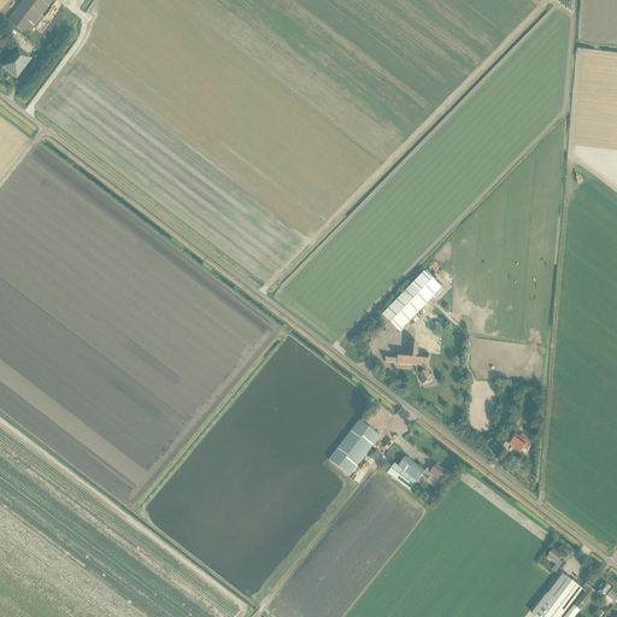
[(22,0),(6,21),(27,36),(53,0),(22,0)]
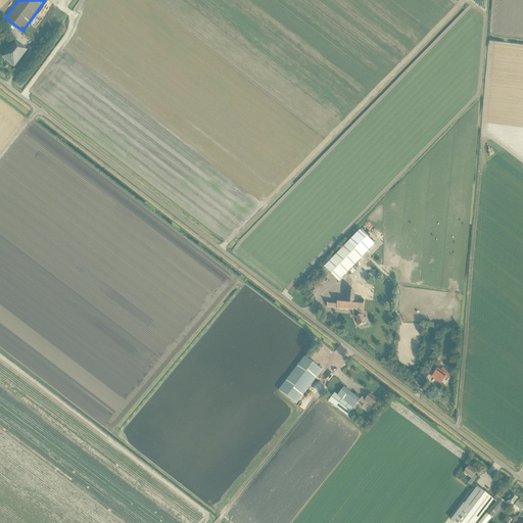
[(24,47),(14,40),(1,57),(14,66),(27,50),(22,48),(24,47)]
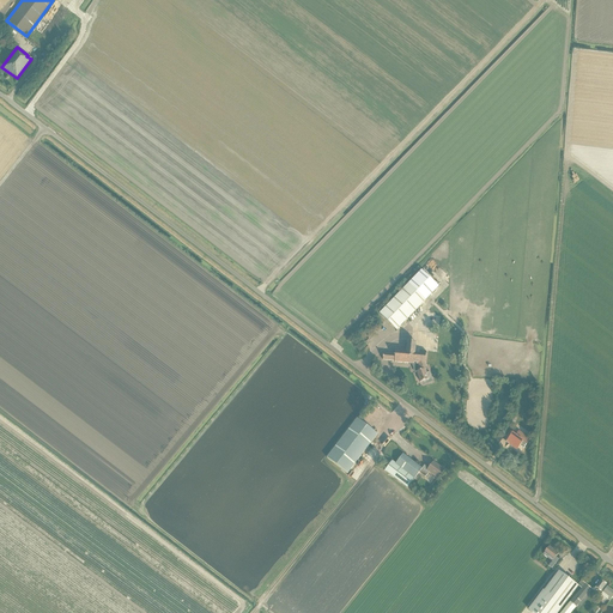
[(408,284),(380,314),(396,331),(426,301),(438,287),(422,271),(408,284)]
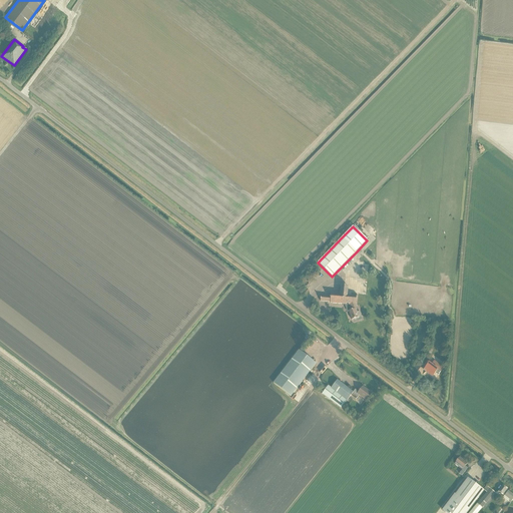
[(331,304),(352,306),(353,310),(349,311),(352,321),(358,319),(357,314),(358,313),(356,306),(357,294),(348,293),(349,287),(341,286),(340,293),(332,292),(331,297),(321,296),(321,302),(331,303),(331,304)]
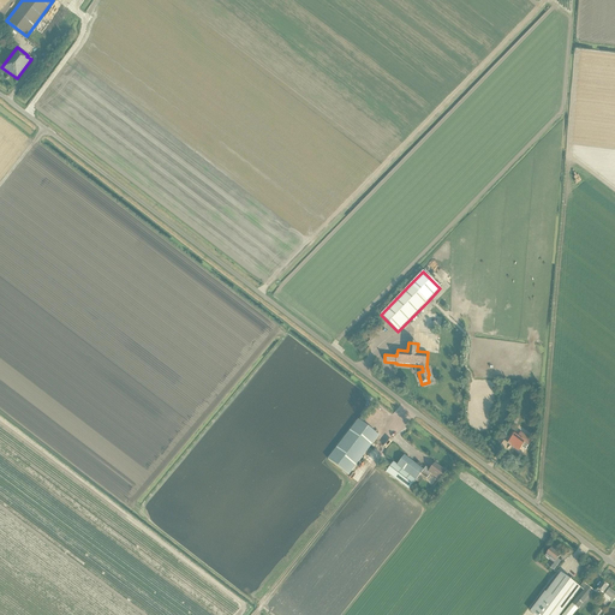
[(358,419),(328,459),(348,476),(380,436),(358,419)]
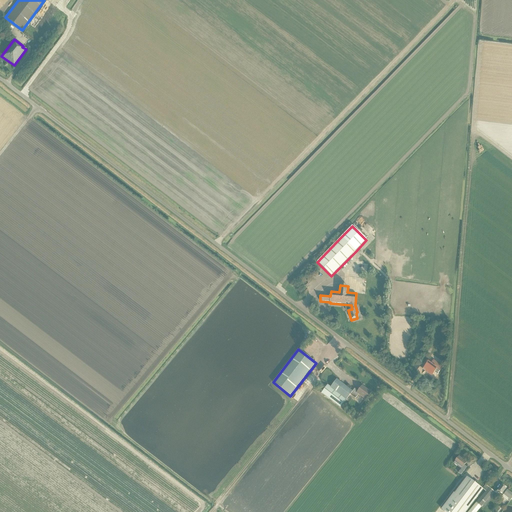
[(434,372),(438,374),(443,368),(433,361),(431,364),(428,362),(424,368),(425,369),(426,371),(432,375),(434,372)]
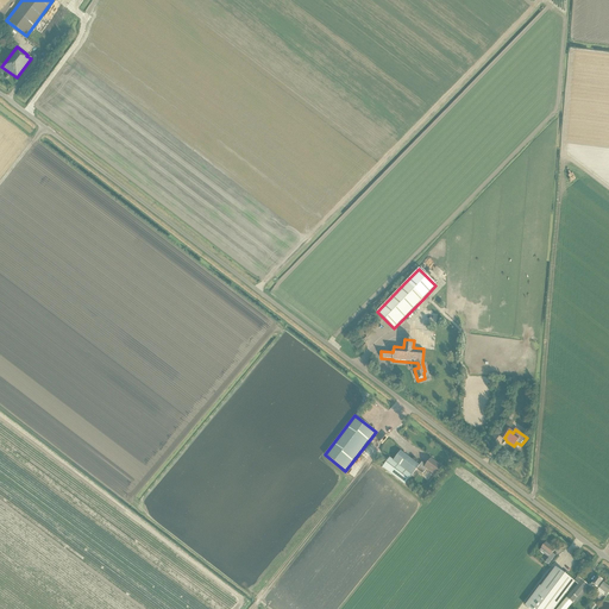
[(431,459),(426,465),(422,462),(420,465),(401,451),(394,460),(390,458),(382,468),(405,485),(418,470),(422,475),(426,470),(435,476),(441,468),(431,459)]
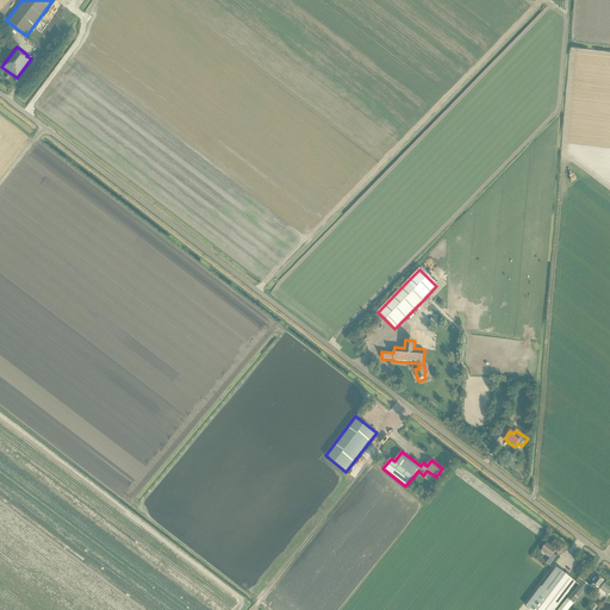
[(549,566),(554,560),(551,558),(556,552),(547,545),(541,552),(549,559),(546,564),(549,566)]
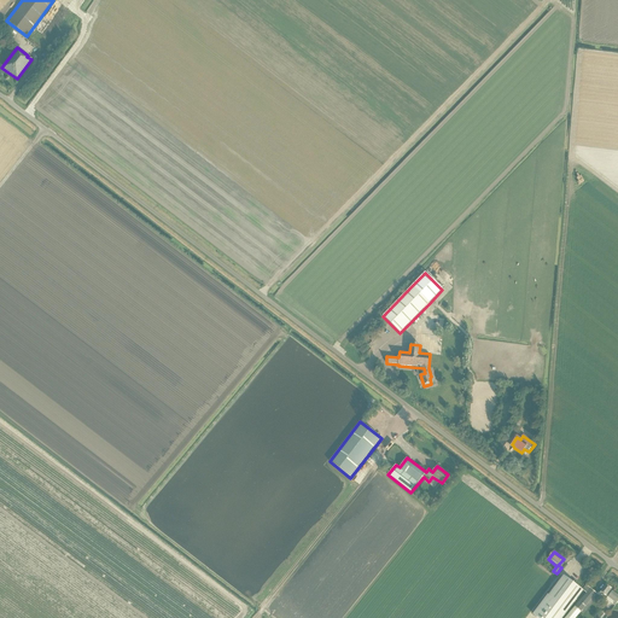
[(534,616),(536,617),(561,617),(583,592),(564,576),(534,616)]
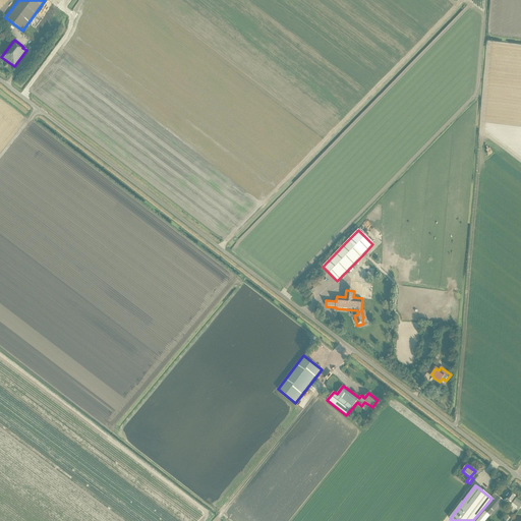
[(520,507),(520,502),(515,498),(516,497),(511,493),(506,500),(511,503),(513,504),(518,508),(517,510),(518,511),(520,507)]
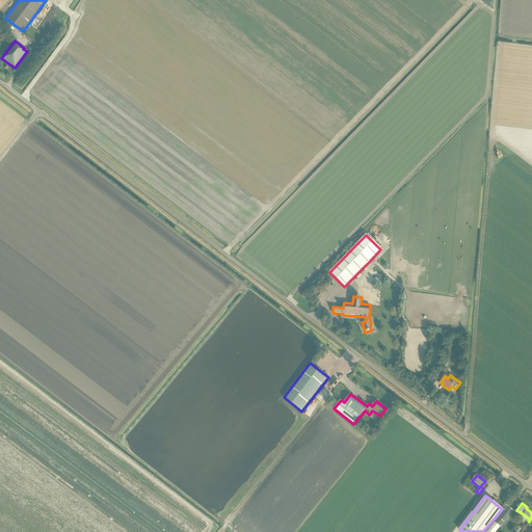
[(500,527),(513,511),(505,504),(502,508),(505,510),(495,523),(500,527)]
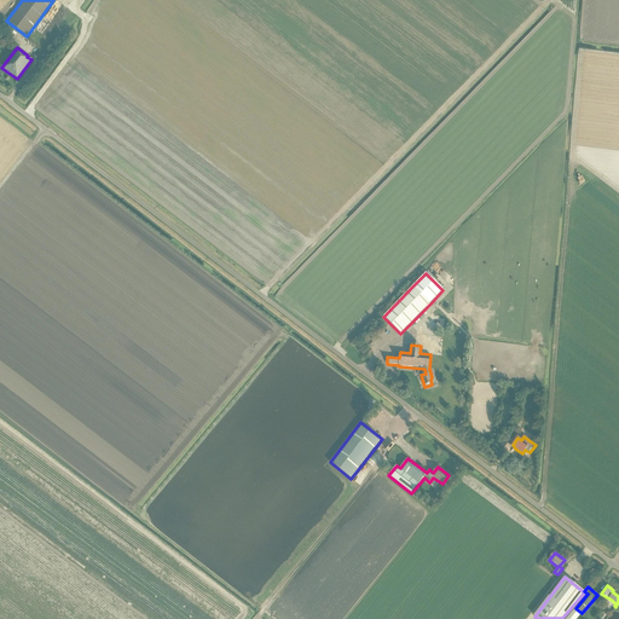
[(566,618),(577,618),(582,613),(576,608),(566,618)]
